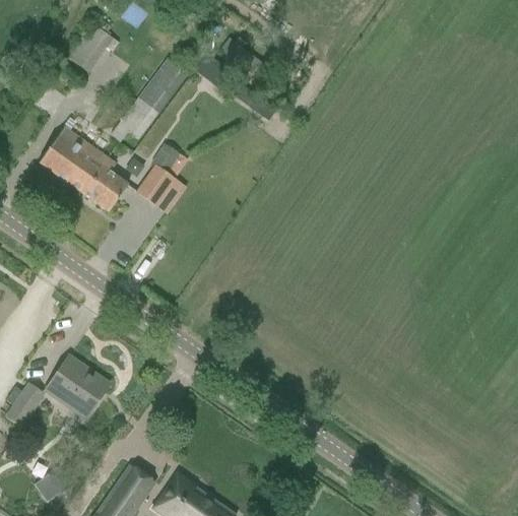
[(67,55),(88,70),(113,37),(90,22),(67,55)]
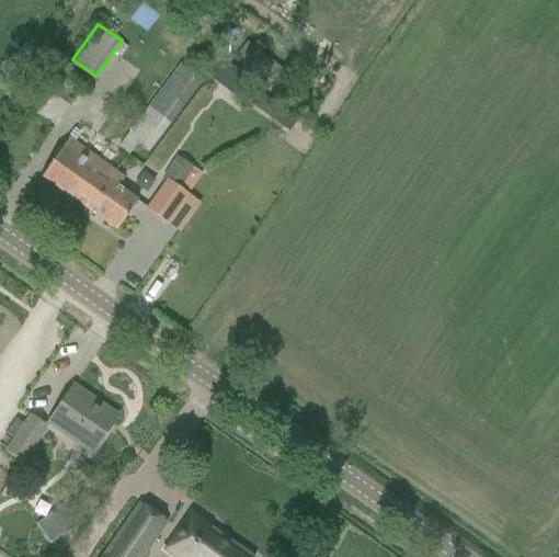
[(248,38),(238,50),(255,64),(264,52),(248,38)]
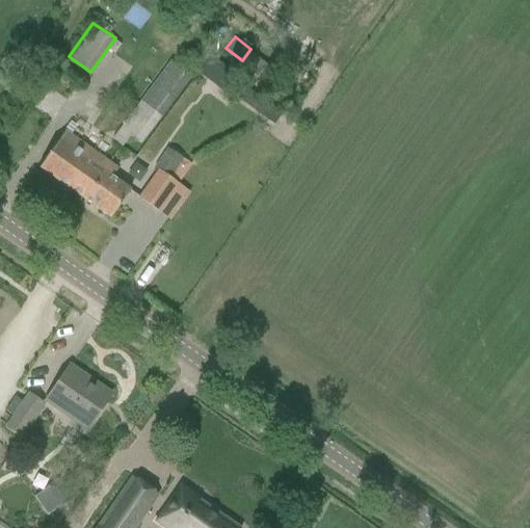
[(213,57),(201,72),(219,86),(231,71),(213,57)]
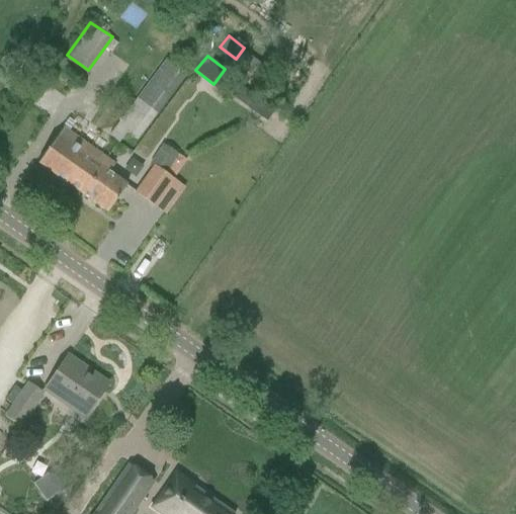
[(110,132),(120,140),(127,130),(138,138),(187,72),(169,58),(130,111),(127,109),(110,132)]
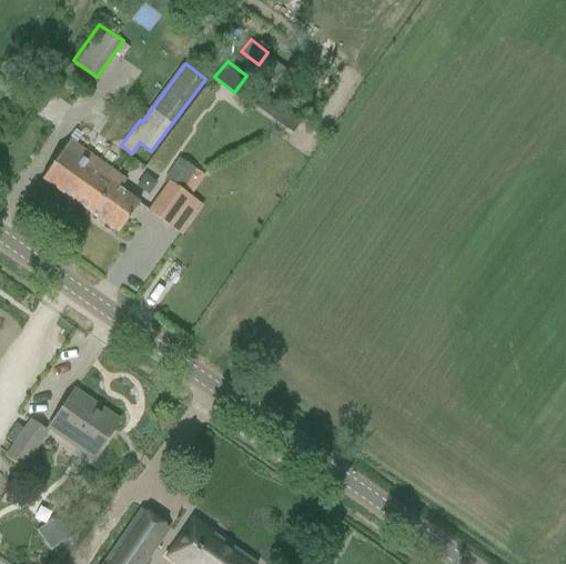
[(302,78),(292,91),(306,101),(315,89),(302,78)]
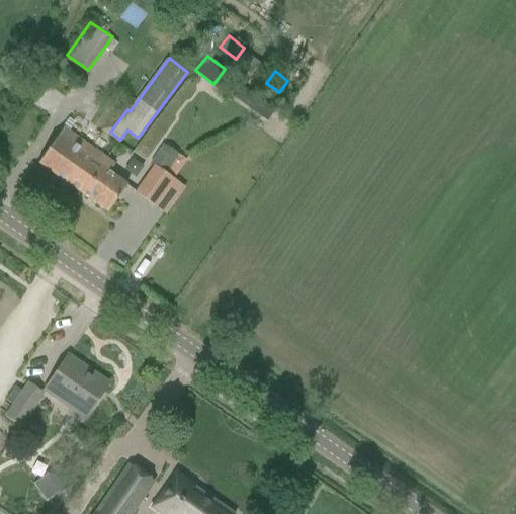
[(39,161),(83,192),(108,209),(127,182),(110,170),(116,162),(65,126),(52,145),(39,161)]
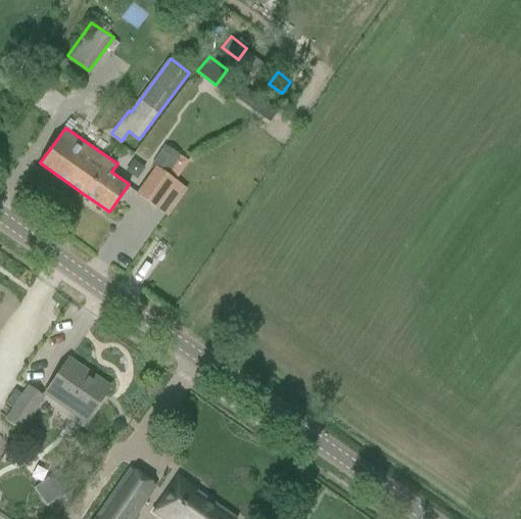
[(177,179),(168,173),(180,153),(164,142),(152,161),(157,166),(138,192),(157,205),(177,179)]
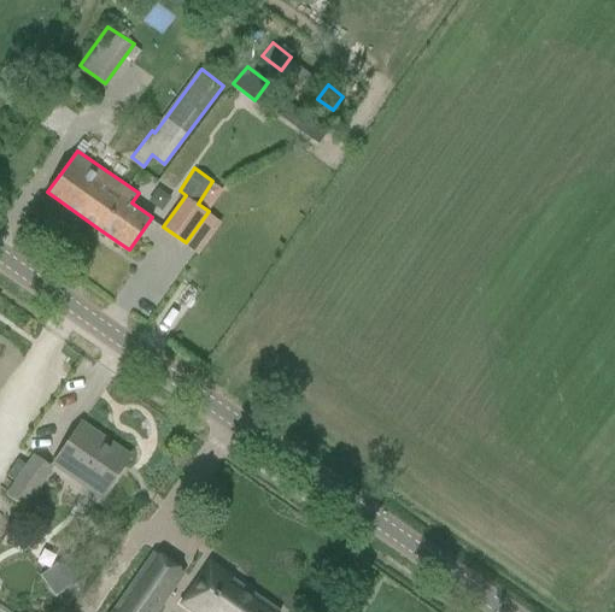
[(54,462),(103,494),(130,454),(82,422),(54,462)]
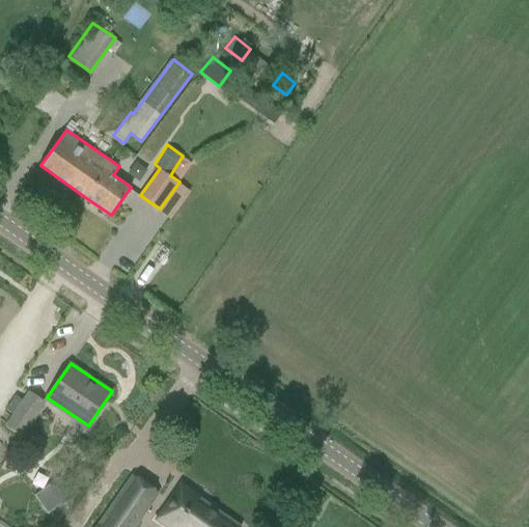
[(5,423),(22,435),(46,400),(29,389),(23,397),(14,411),(5,423)]
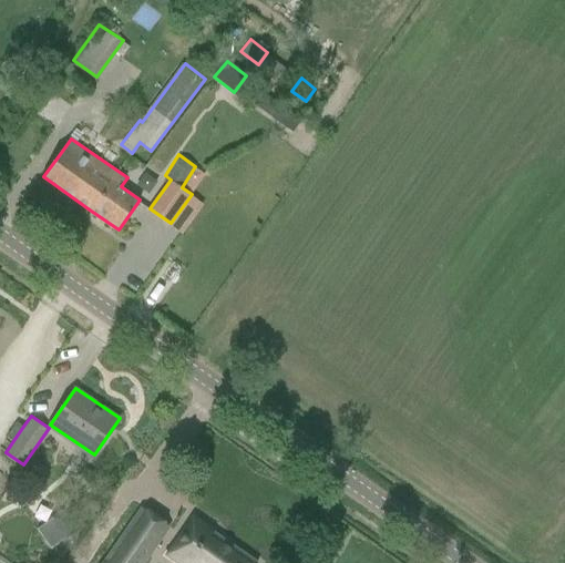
[(18,420),(8,434),(14,439),(24,425),(18,420)]
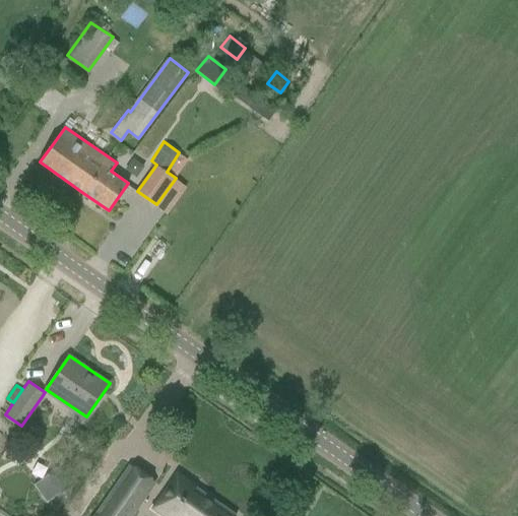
[(38,456),(27,467),(38,475),(47,464),(38,456)]
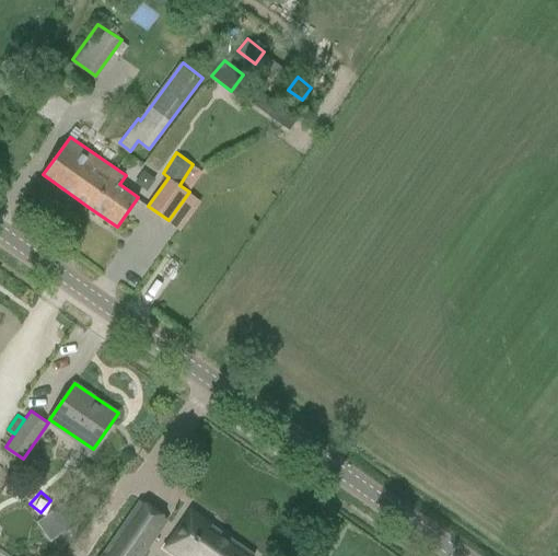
[(61,504),(51,510),(65,529),(76,521),(61,504)]
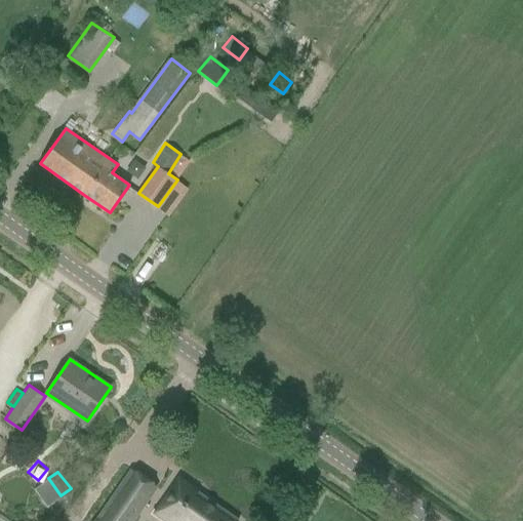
[(179,478),(157,511),(171,520),(237,520),(239,519),(179,478)]
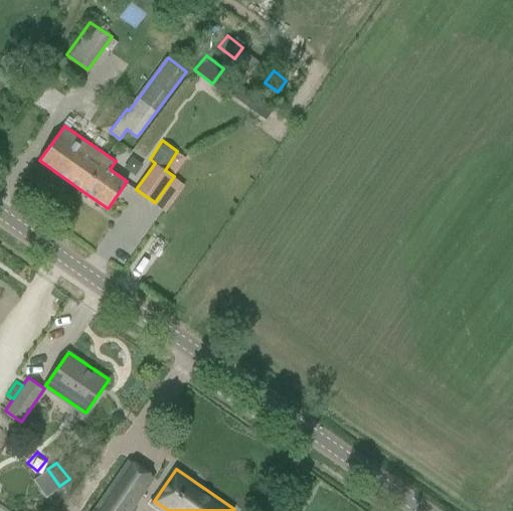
[(118,474),(92,510),(130,510),(144,491),(118,474)]
